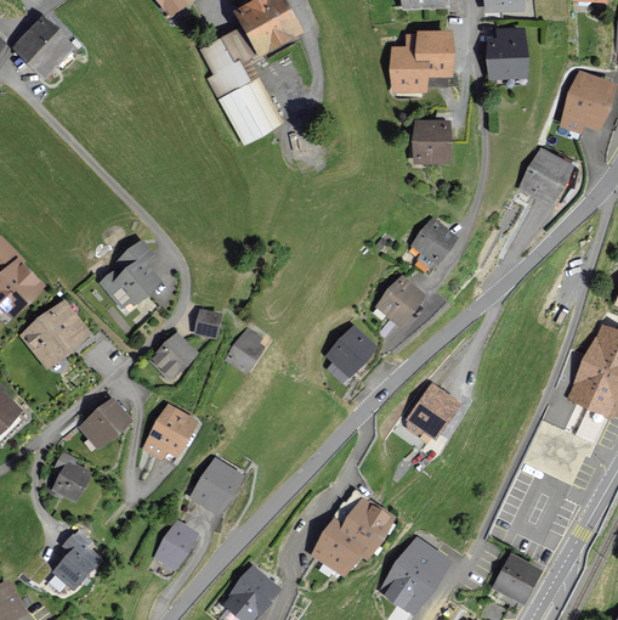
[(154,0),(165,15),(183,0),(154,0)]
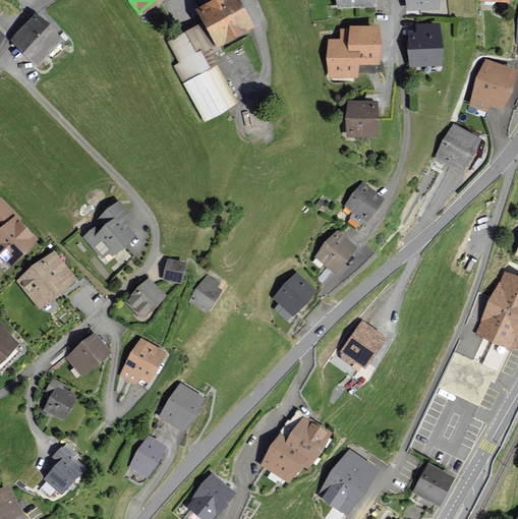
[(216,64),(207,48),(215,44),(248,27),(237,6),(234,0),(210,0),(195,8),(204,20),(169,39),(180,61),(174,65),(183,81),(203,118),(235,101),(216,64)]
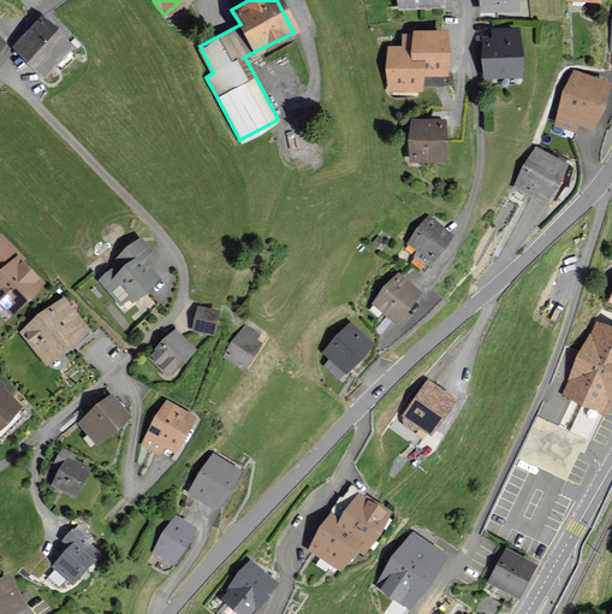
[(67,47),(37,17),(11,45),(42,75),(67,47)]
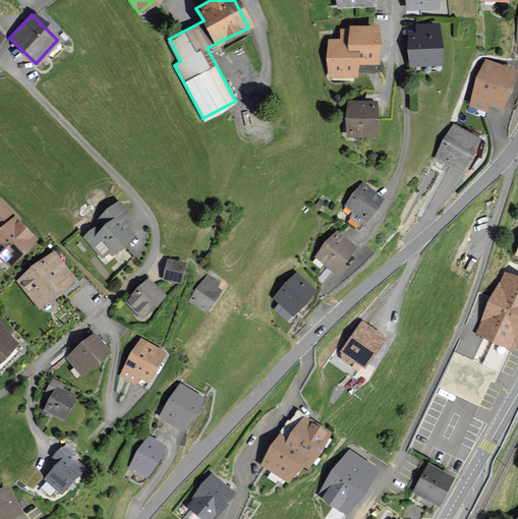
[(438,61),(436,23),(415,24),(415,32),(408,33),(409,63),(438,61)]
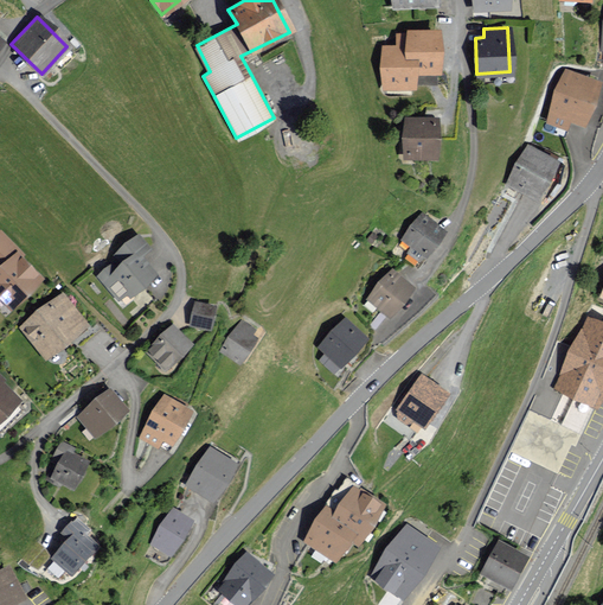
[(379,88),(415,89),(415,70),(437,70),(436,29),(405,30),(405,33),(395,33),(395,43),(380,43),(379,88)]
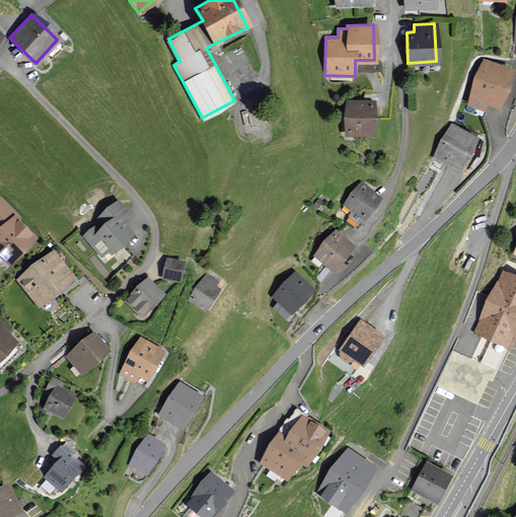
[(505,87),(511,70),(489,62),(482,59),(465,102),(481,108),(484,101),(498,106),(505,87)]
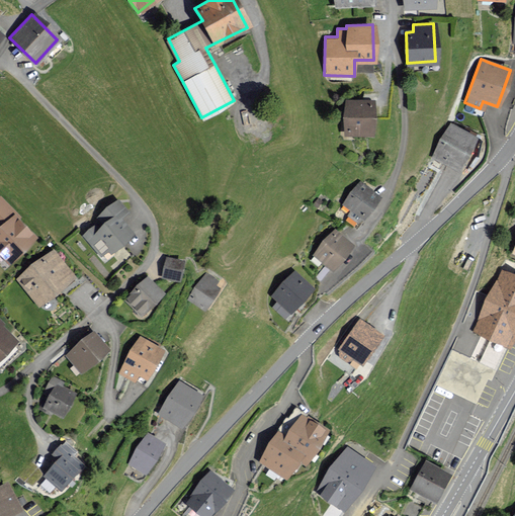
[(370,134),(370,100),(344,100),(343,133),(370,134)]
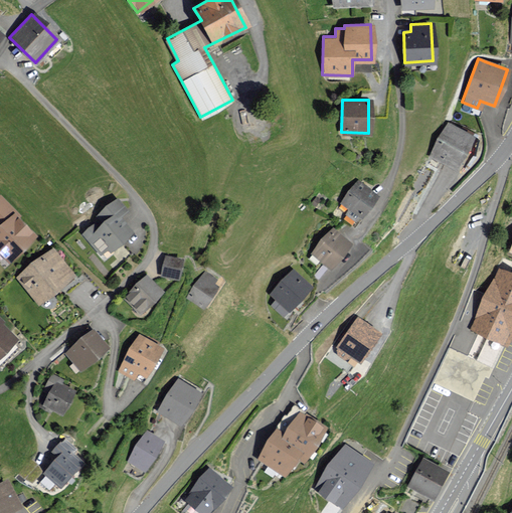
[(470,136),(446,123),(429,155),(453,168),(470,136)]
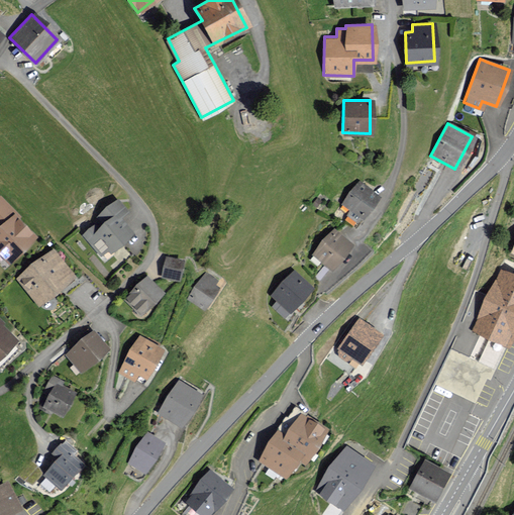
[(377,195),(358,181),(342,201),(361,216),(377,195)]
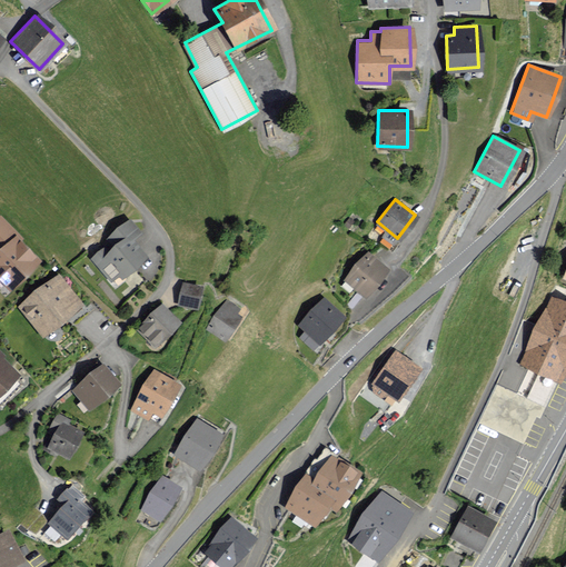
[(16,234),(0,218),(0,276),(10,286),(36,260),(12,237),(16,234)]
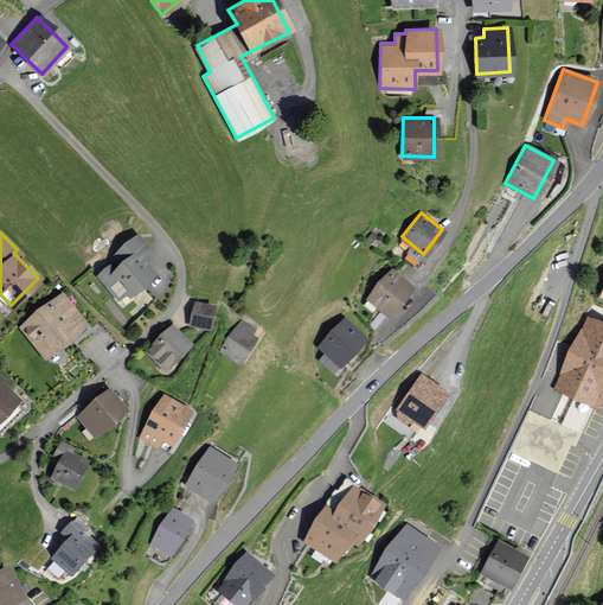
[(146,249),(135,235),(111,253),(116,259),(97,273),(116,297),(123,290),(127,294),(152,274),(138,256),(146,249)]
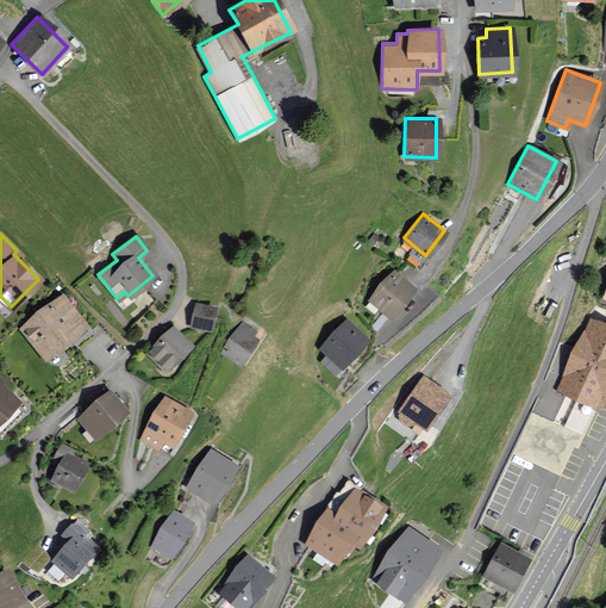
[(411,289),(391,271),(368,297),(388,315),(411,289)]
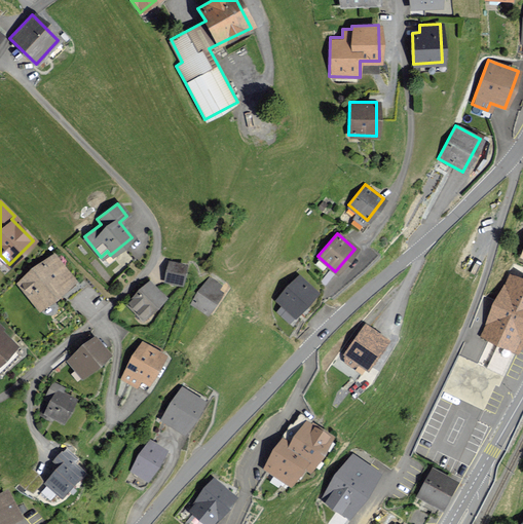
[(73,278),(51,253),(17,281),(39,307),(73,278)]
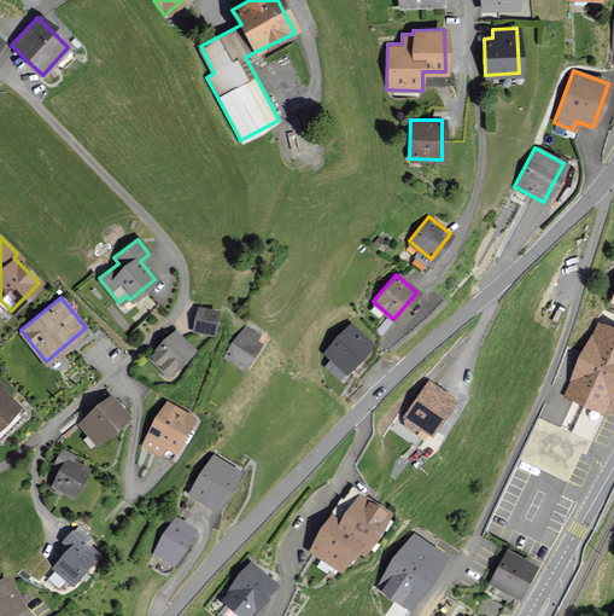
[(216,309),(197,306),(192,329),(211,332),(216,309)]
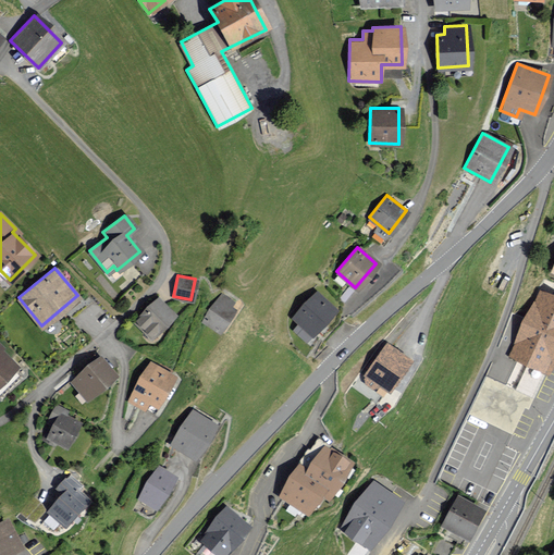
[(553,353),(553,297),(537,291),(509,355),(546,370),(553,353)]
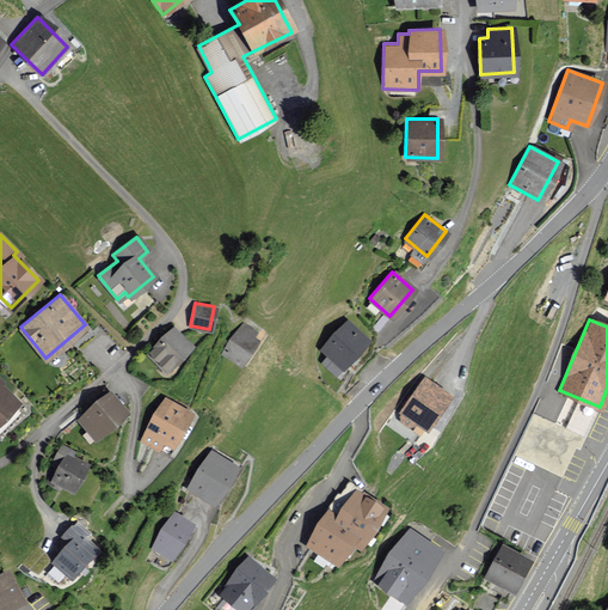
[(366,340),(344,321),(319,347),(339,367),(366,340)]
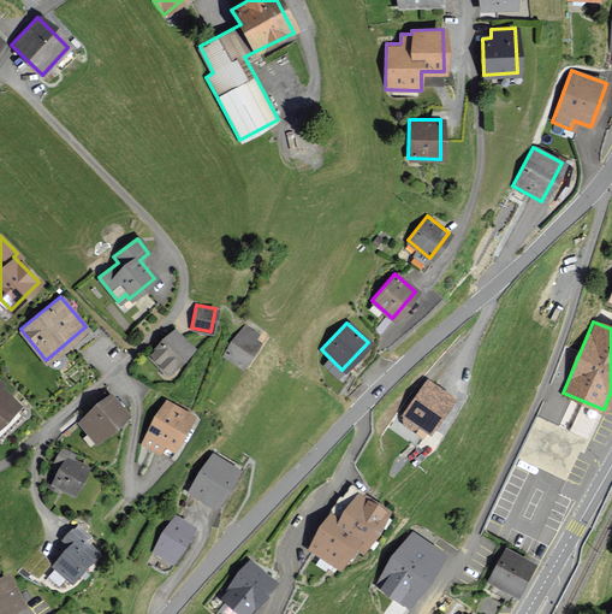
[(254,332),(242,324),(221,354),(241,367),(259,343),(251,337),(254,332)]
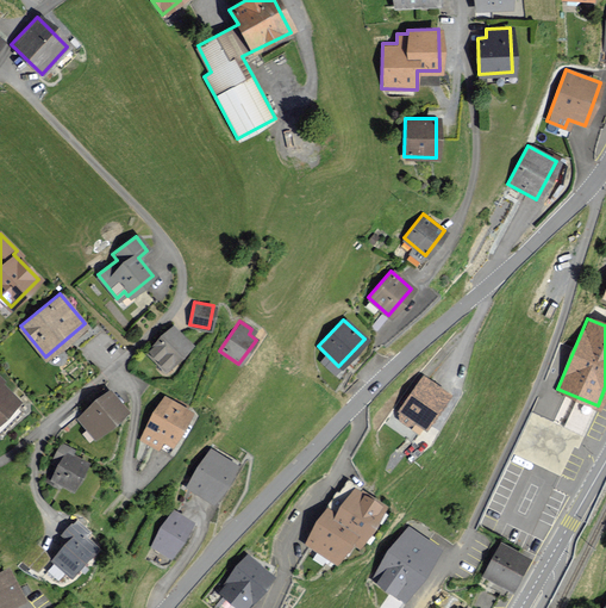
[(189,346),(172,327),(147,351),(164,368),(189,346)]
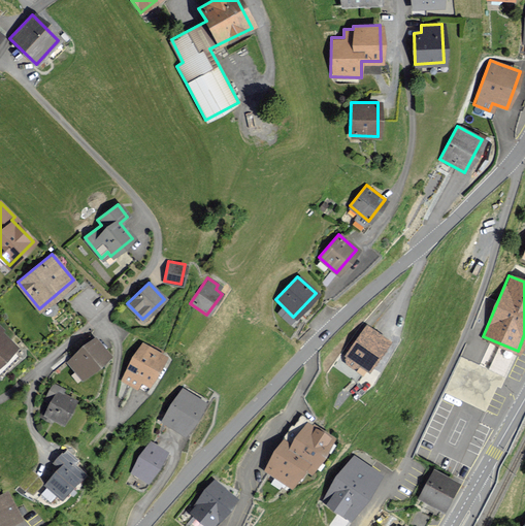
[(386,341),(364,326),(343,355),(364,370),(386,341)]
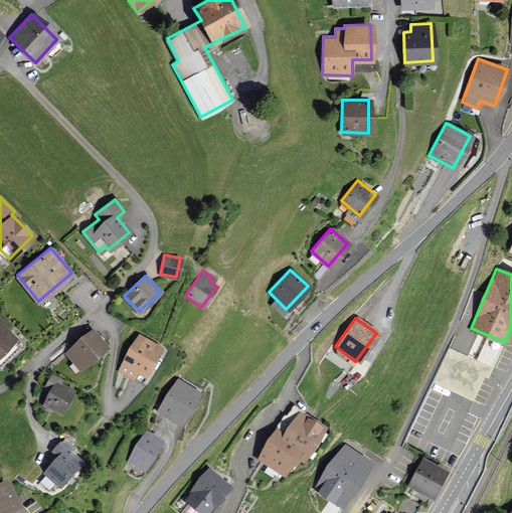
[(1,320),(0,319),(0,353),(14,340),(0,325),(0,321),(1,320)]
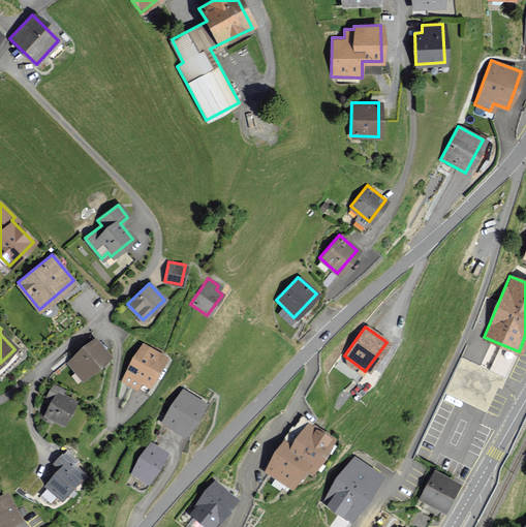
[(99,346),(93,339),(87,344),(66,361),(81,379),(109,357),(99,346)]
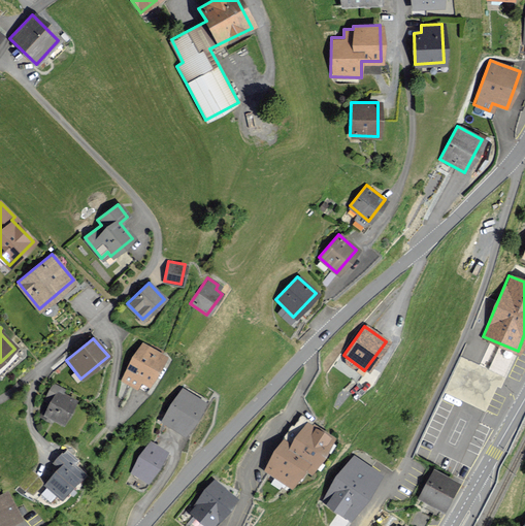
[(162,356),(141,343),(121,377),(136,387),(140,379),(146,383),(162,356)]
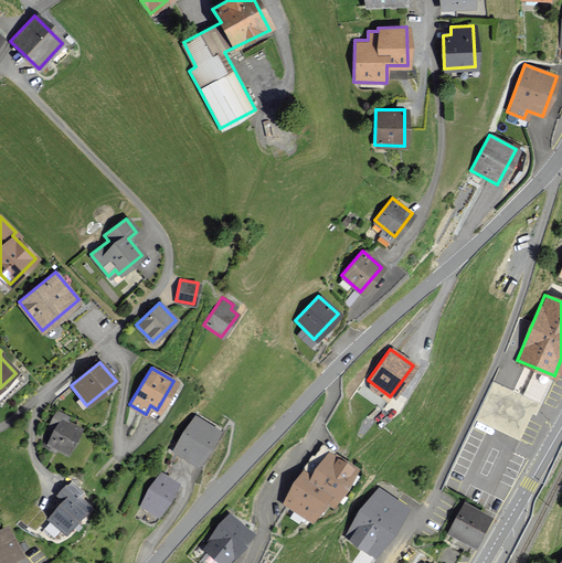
[(67,416),(54,410),(46,423),(54,427),(44,445),(52,449),(54,447),(66,454),(80,428),(65,421),(67,416)]
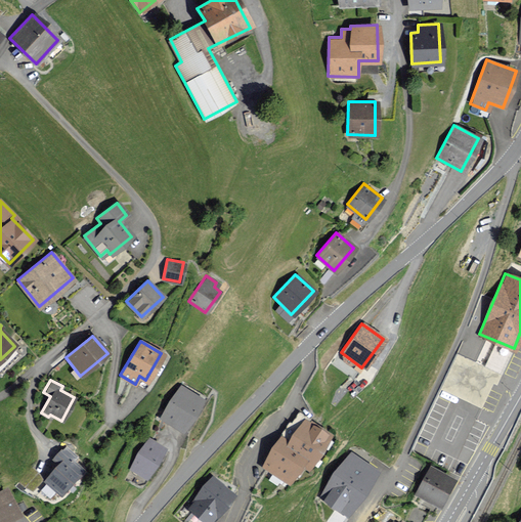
[(202,398),(181,385),(161,417),(182,430),(202,398)]
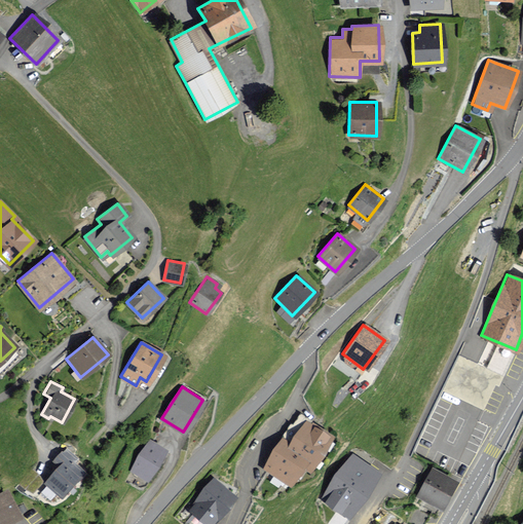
[(332,436),(305,419),(288,446),(281,441),(263,468),(288,484),(300,465),(308,472),(332,436)]
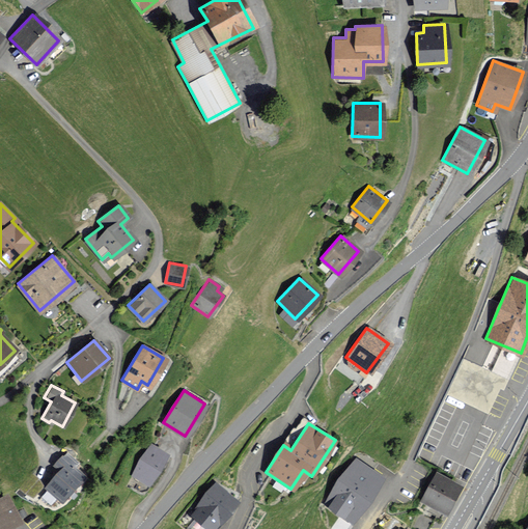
[(165,454),(148,444),(132,472),(149,482),(165,454)]
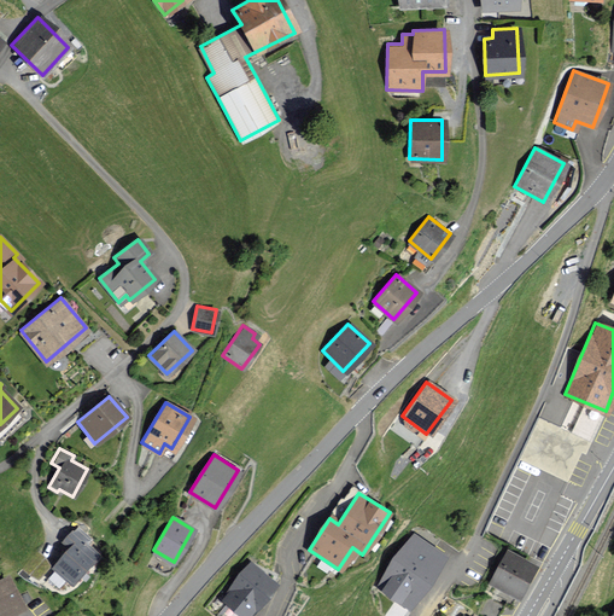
[(86,538),(74,528),(62,541),(69,548),(52,567),(69,583),(95,556),(81,542),(86,538)]
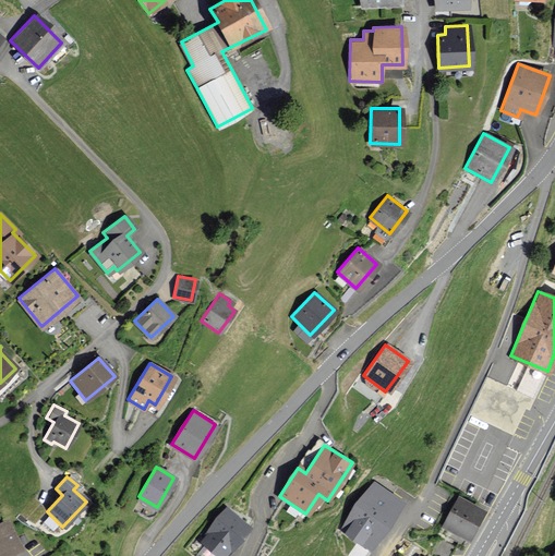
[(340,527),(369,547),(401,502),(373,482),(340,527)]
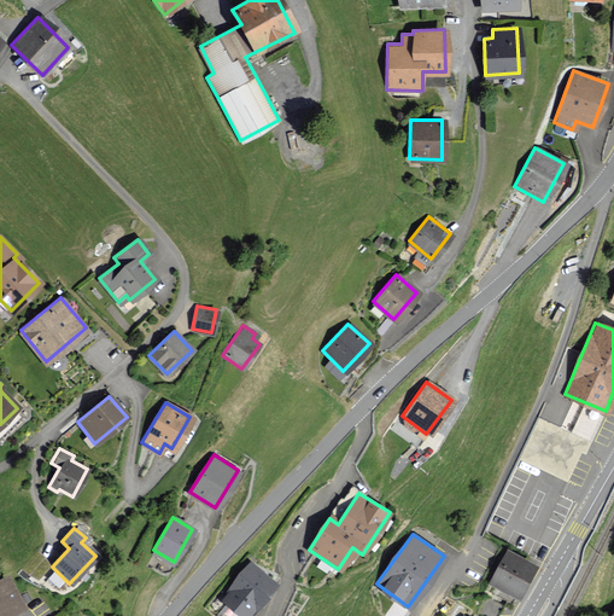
[(534,564),(506,550),(496,568),(489,581),(501,587),(516,596),(534,564)]
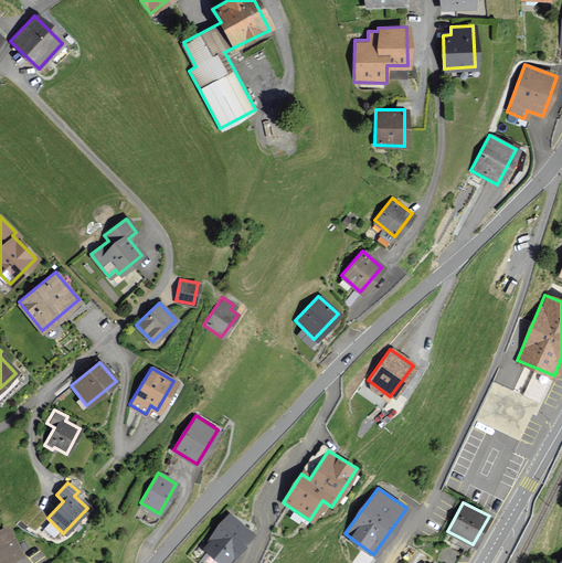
[(239,524),(228,513),(215,528),(207,538),(210,541),(204,548),(221,562),(223,562),(250,533),(239,524)]
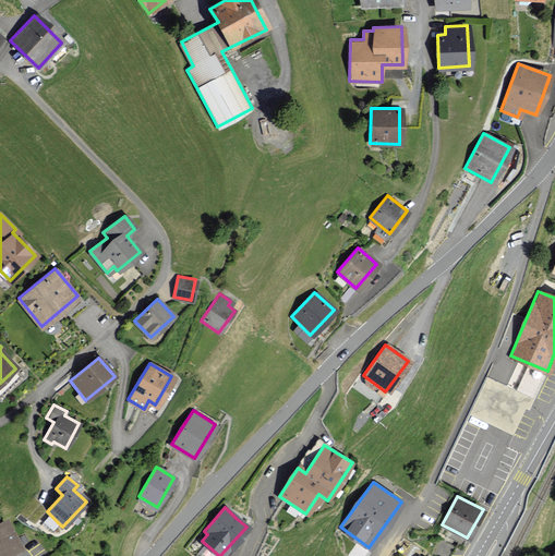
[(0,555),(2,555),(20,547),(5,519),(0,521),(0,555)]
